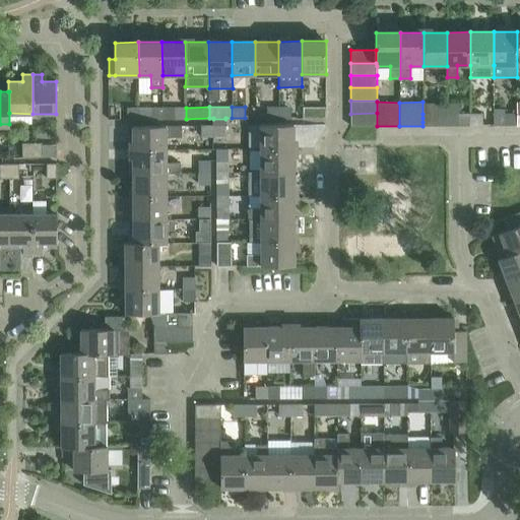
[(267,119),(278,118),(278,107),(267,108),(267,119)]
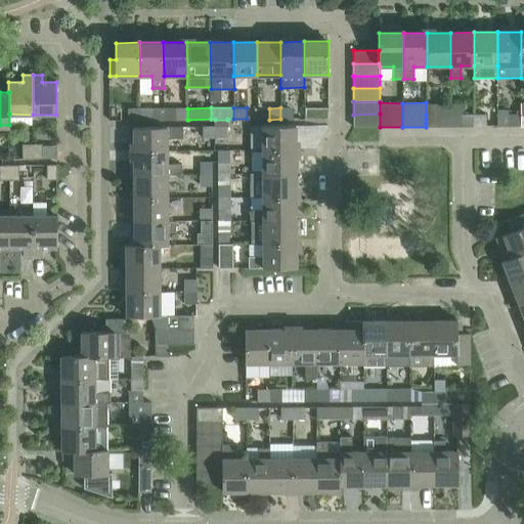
[(280,107),(280,119),(294,119),(294,107),(280,107)]
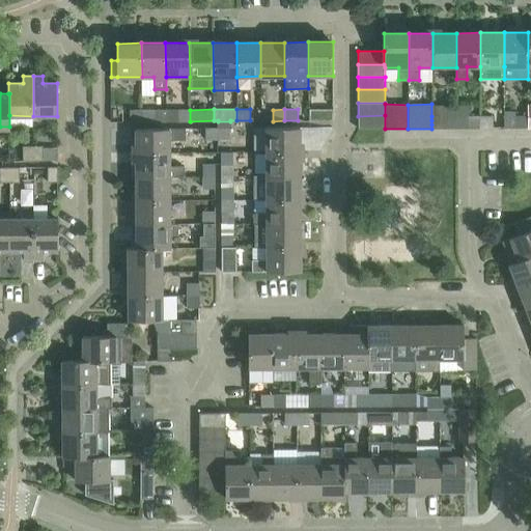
[(309,120),(333,120),(333,109),(309,109),(309,120)]
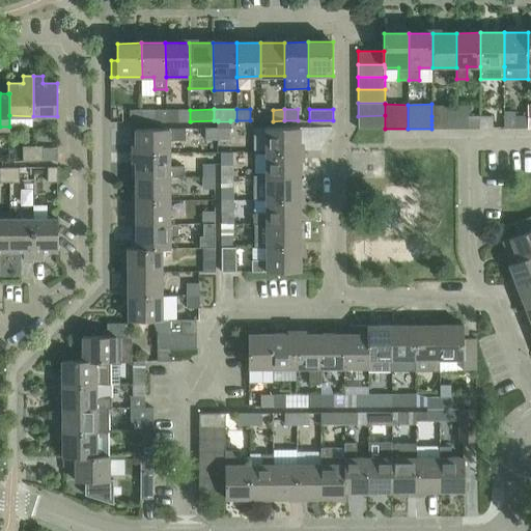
[(130,121),(142,121),(141,110),(130,111),(130,121)]
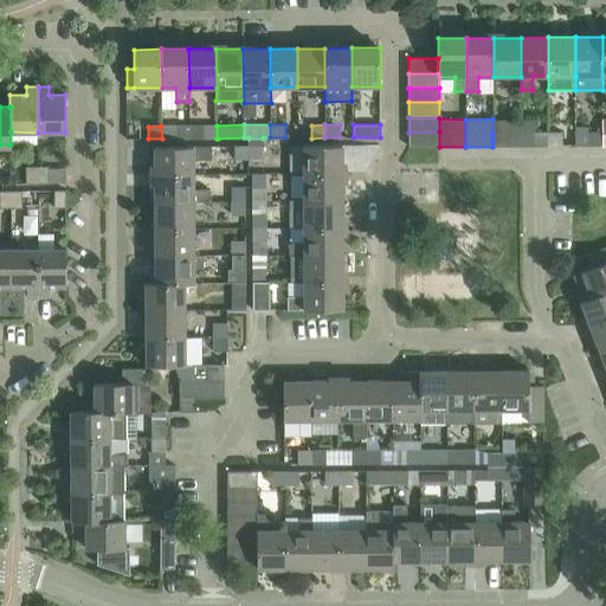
[(162,139),(189,139),(188,126),(161,126),(162,139)]
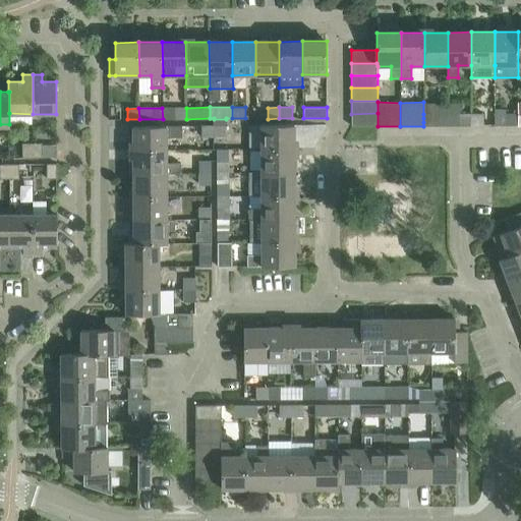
[(163,119),(186,119),(186,108),(162,108),(163,119)]
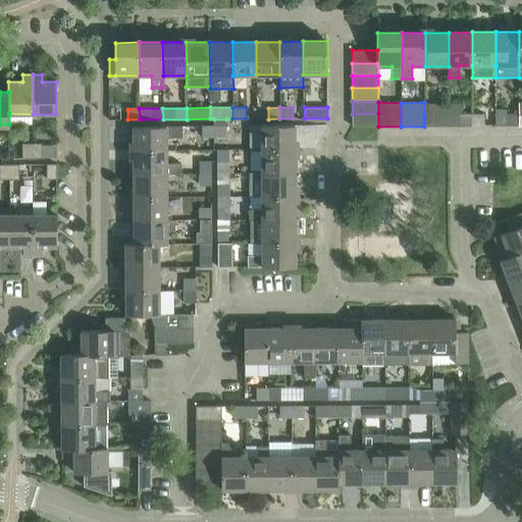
[(352,126),(378,126),(378,113),(352,114),(352,126)]
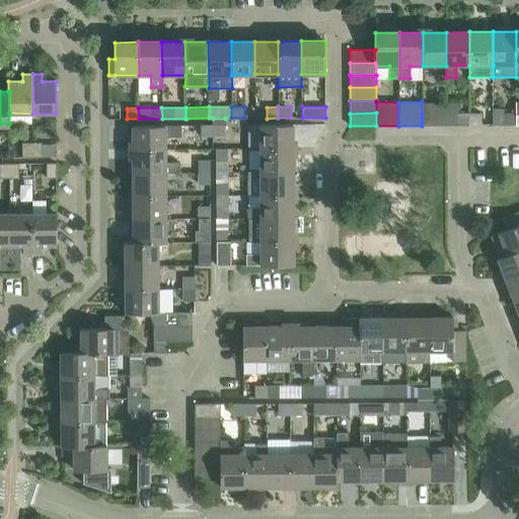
[(422,126),(435,126),(435,114),(422,114),(422,118),(422,122),(422,126)]
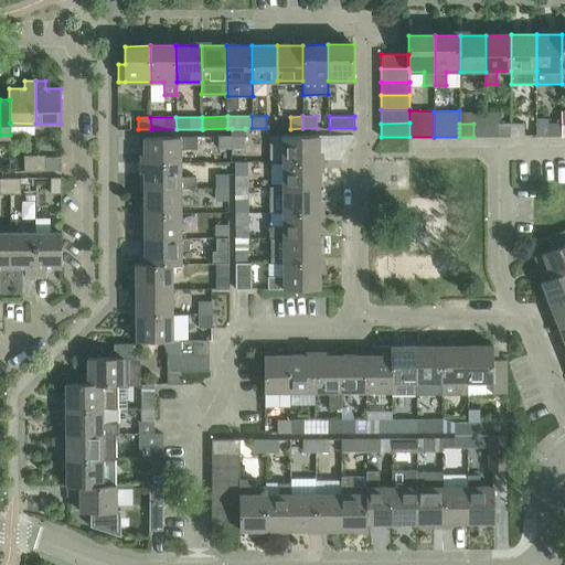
[(498,136),(510,136),(510,124),(498,124),(498,136)]
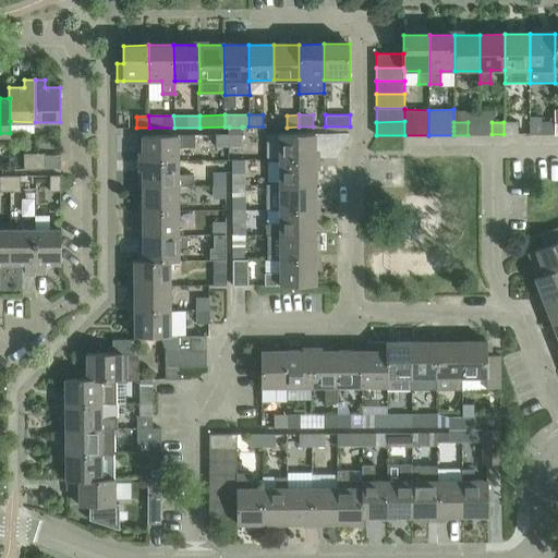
[(504,134),(518,134),(518,122),(504,122),(504,134)]
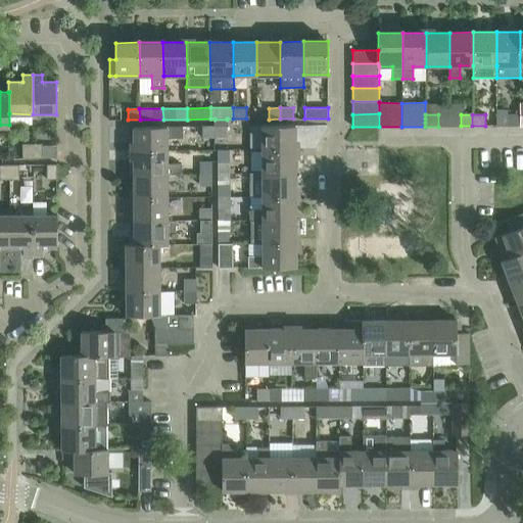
[(508,126),(519,126),(519,114),(508,114),(508,126)]
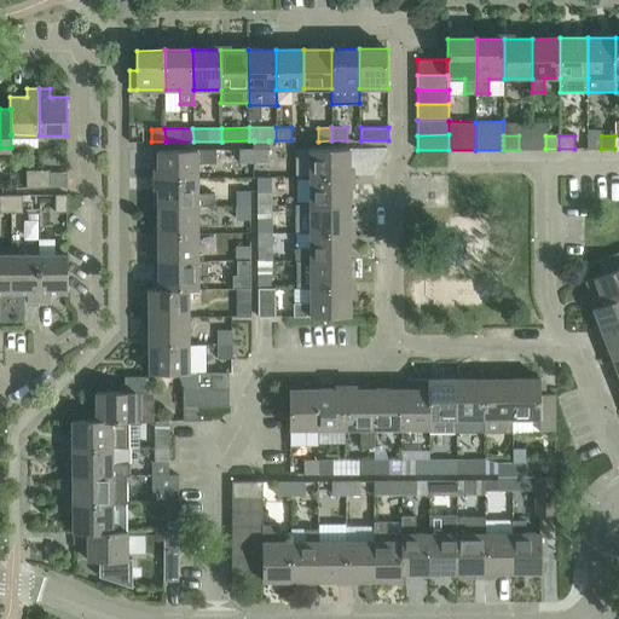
[(239,163),(253,162),(253,148),(239,149),(239,163)]
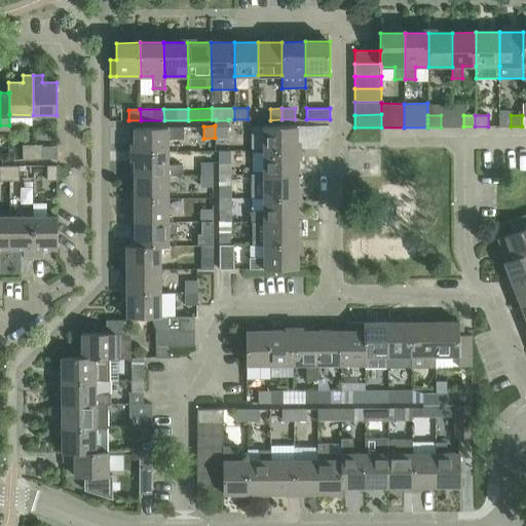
[(216,125),(215,125),(215,130),(215,138),(228,138),(228,125),(216,125)]
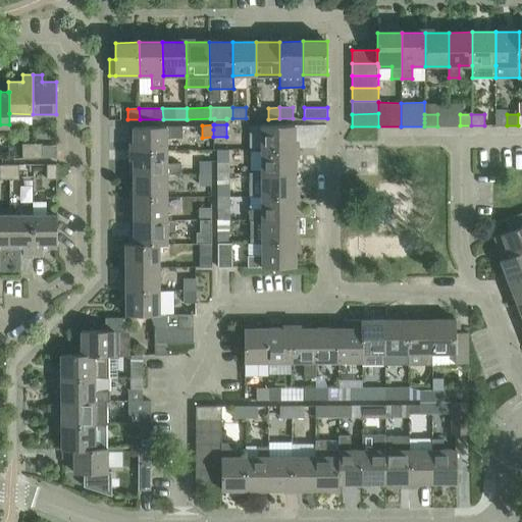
[(262,150),(295,149),(295,125),(262,125),(262,150)]
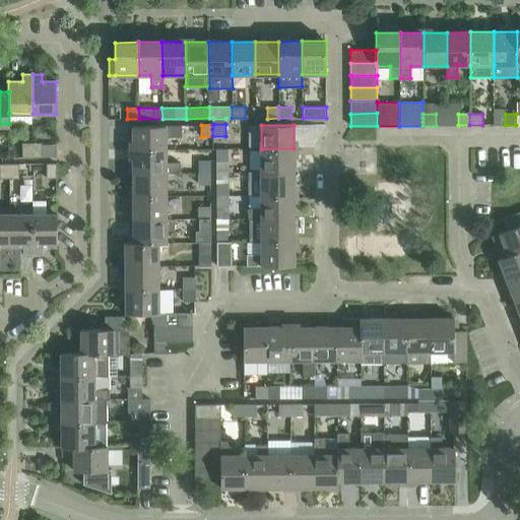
[(165,149),(165,137),(182,137),(181,126),(165,126),(133,126),(133,150),(165,149)]
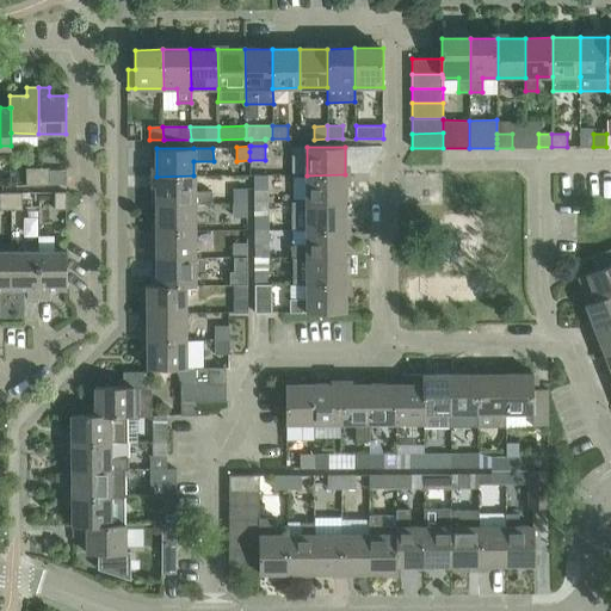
[(38,168),(38,184),(49,184),(49,167),(38,168)]
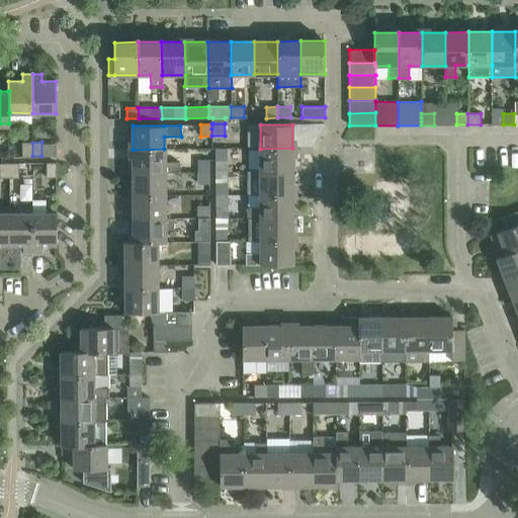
[(22,156),(32,156),(32,143),(22,143),(22,156)]
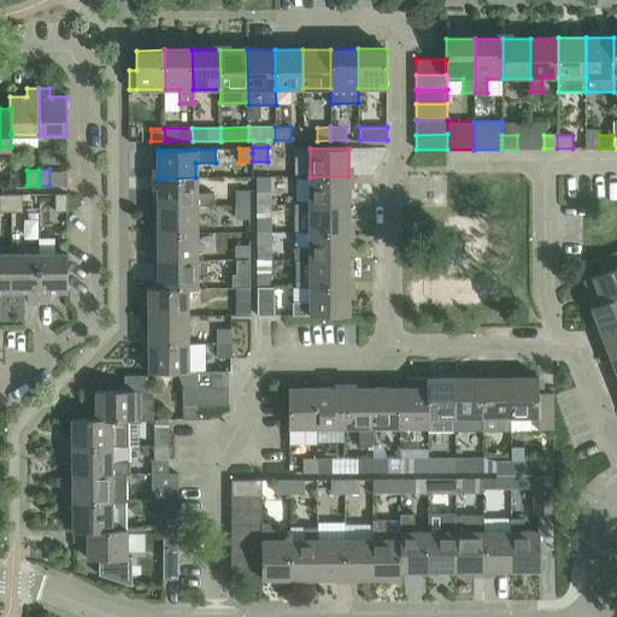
[(257,192),(271,192),(271,176),(257,177),(257,192)]
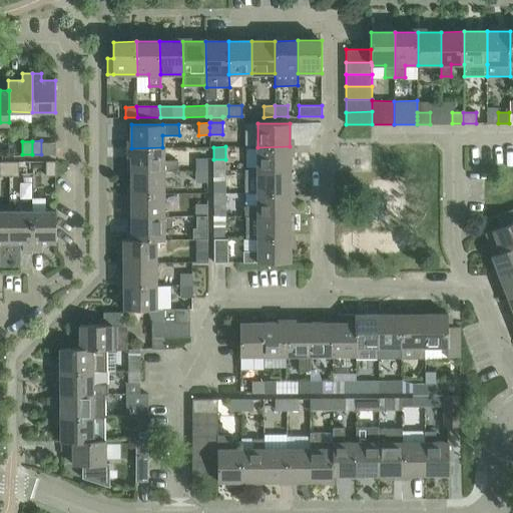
[(258,169),(291,169),(290,146),(258,147),(258,169)]
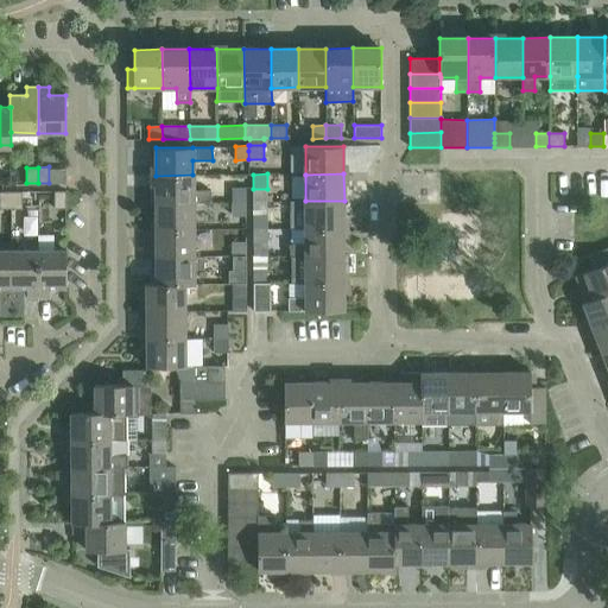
[(210,190),(192,190),(192,175),(156,176),(156,202),(192,202),(210,202),(210,190)]
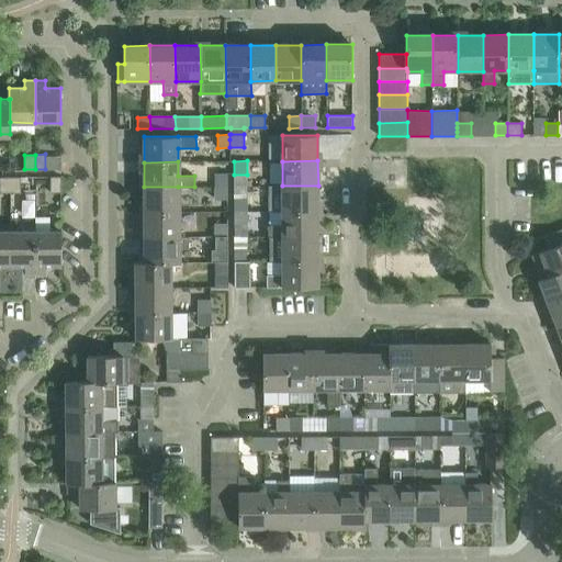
[(227,187),(227,173),(215,173),(215,187),(227,187)]
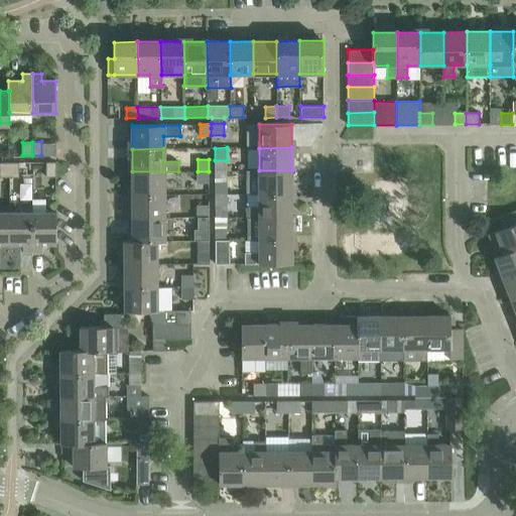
[(0,176),(10,176),(10,162),(0,162),(0,176)]
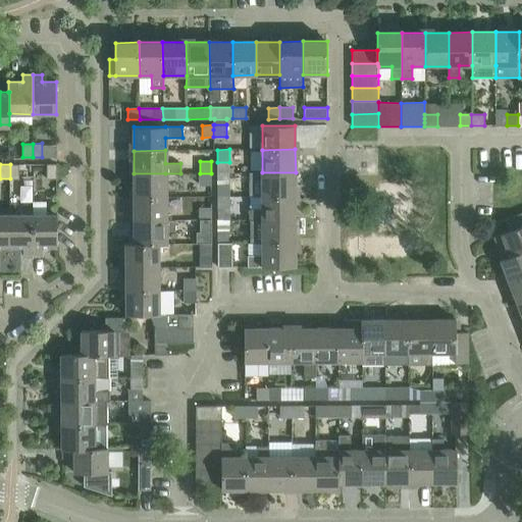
[(10,164),(10,178),(19,178),(19,164),(10,164)]
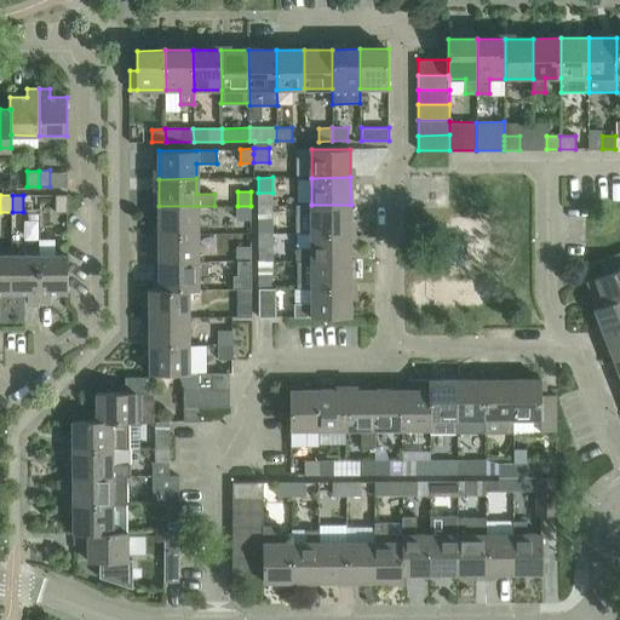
[(40,195),(28,195),(28,210),(40,210),(40,195)]
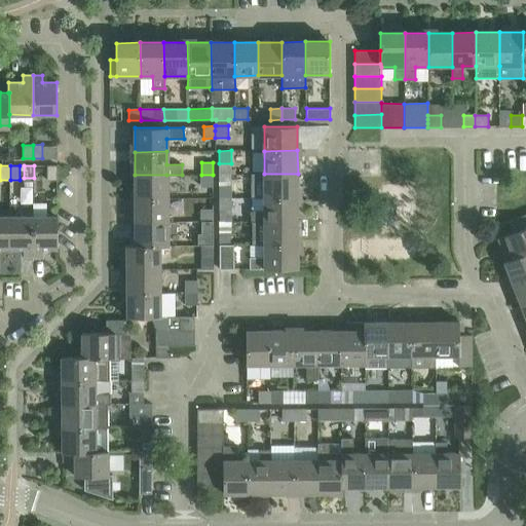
[(58,180),(58,165),(47,165),(47,180),(58,180)]
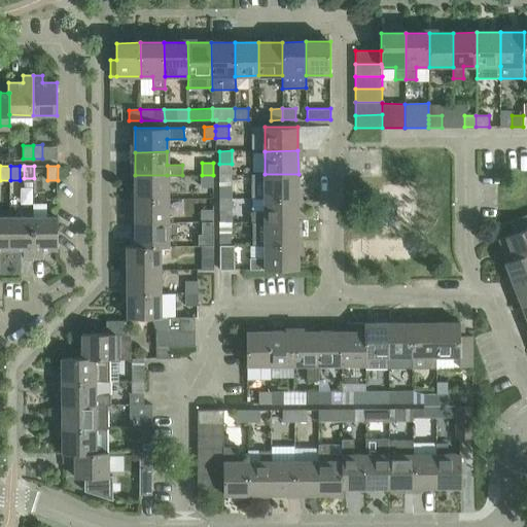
[(299,174),(265,174),(252,174),(252,198),(265,197),(265,198),(299,198),(299,174)]
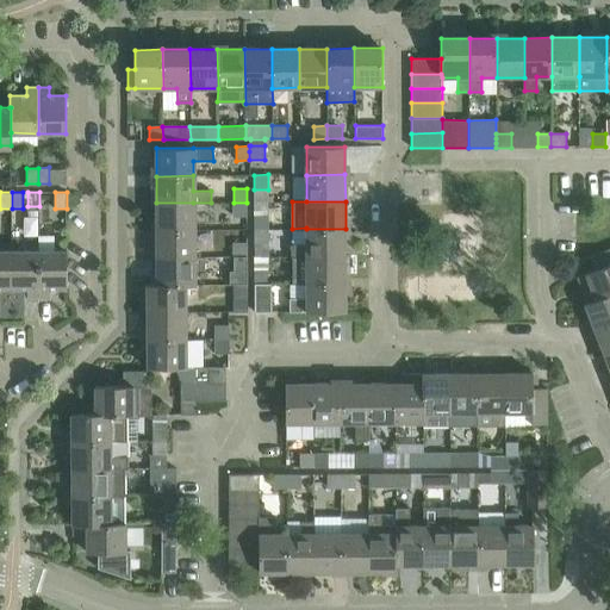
[(156,230),(194,230),(193,203),(156,203),(156,230)]
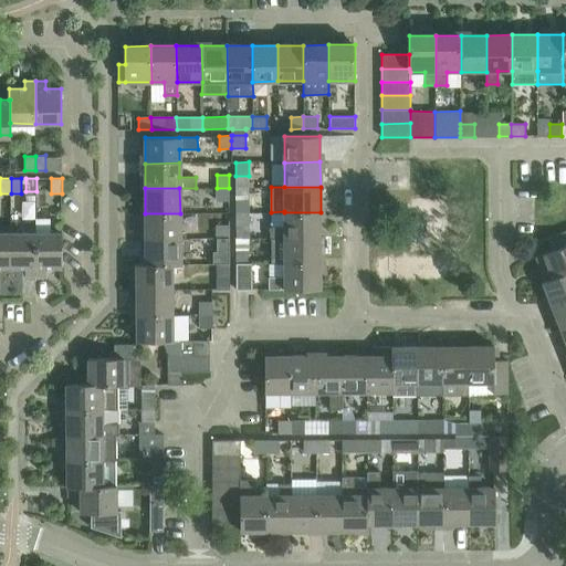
[(229,188),(217,188),(217,200),(229,200),(229,188)]
